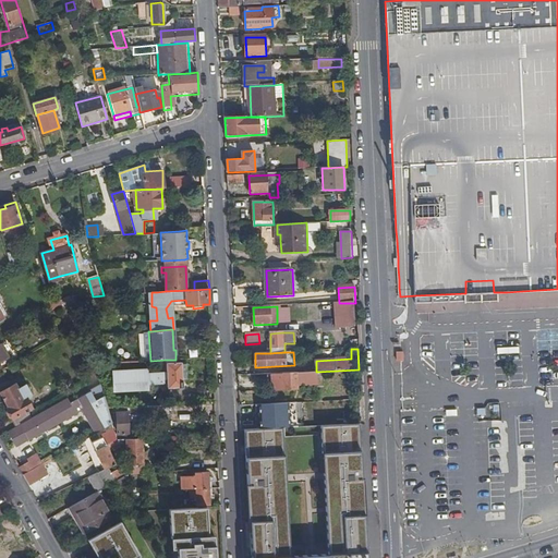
[(10,360),(8,354),(0,359),(0,365),(10,360)]
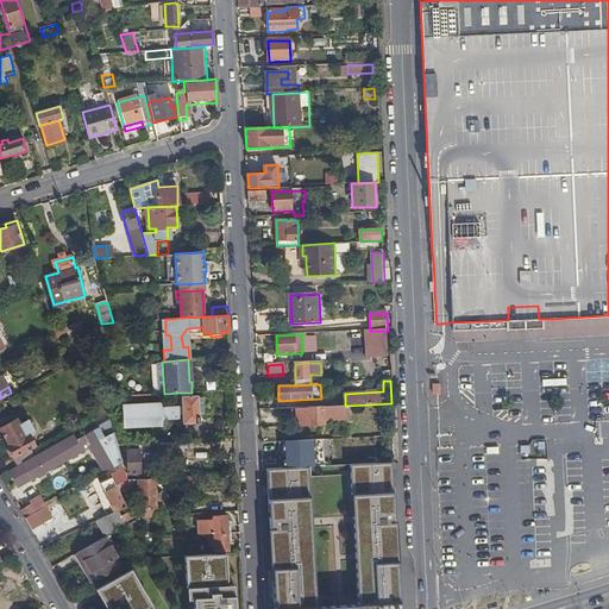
[(101,389),(105,397),(111,397),(108,387),(101,389)]
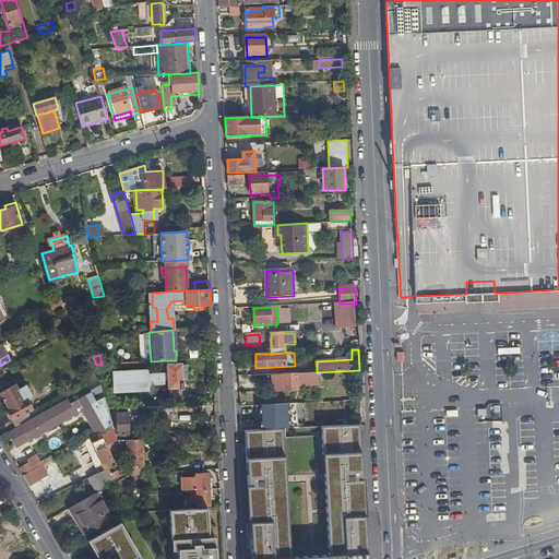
[(176,360),(166,360),(167,375),(168,384),(168,390),(183,389),(182,364),(177,364),(176,360)]
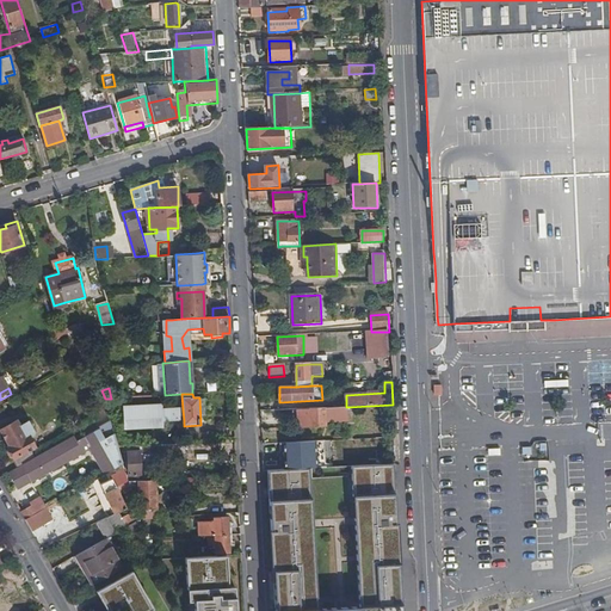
[(124,407),(124,421),(160,420),(160,421),(162,421),(162,411),(161,405),(124,407)]
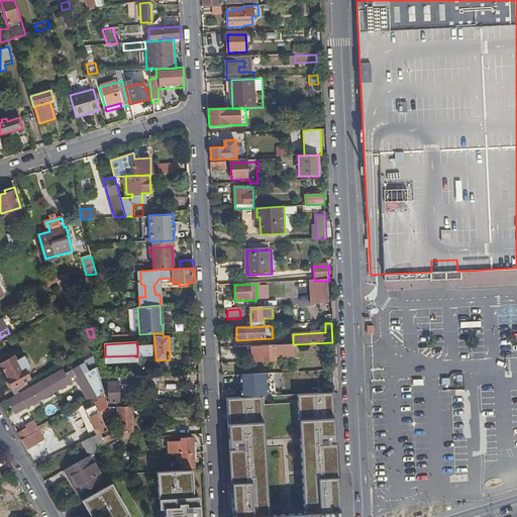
[(295,355),(294,344),(293,344),(252,346),(252,360),(276,360),(276,356),(295,355)]
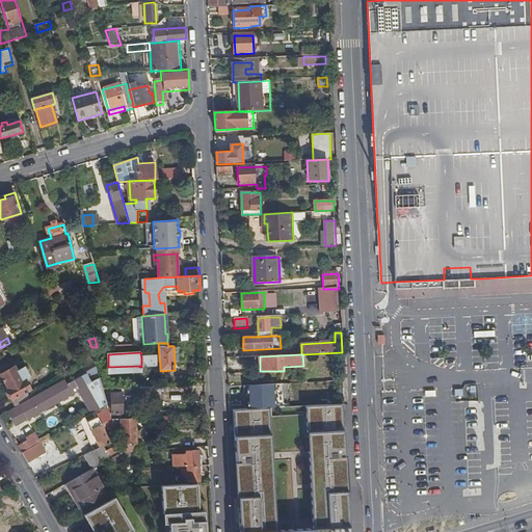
[(141,357),(141,367),(160,366),(159,356),(141,357)]
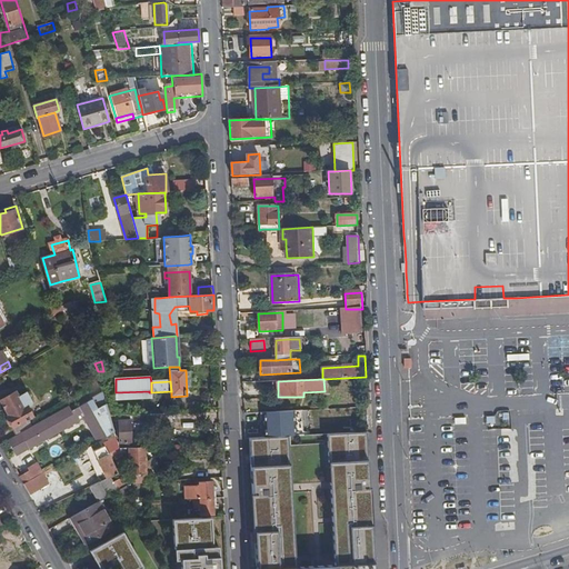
[(93,443),(115,431),(110,416),(100,387),(69,405),(70,406),(8,441),(16,455),(28,448),(28,446),(75,419),(76,421),(79,419),(93,443)]
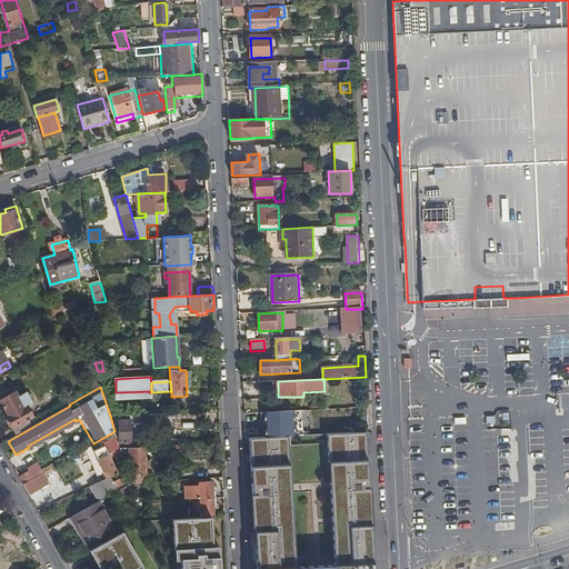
[(15,428),(33,417),(28,406),(25,408),(16,392),(1,400),(10,416),(8,417),(15,428)]
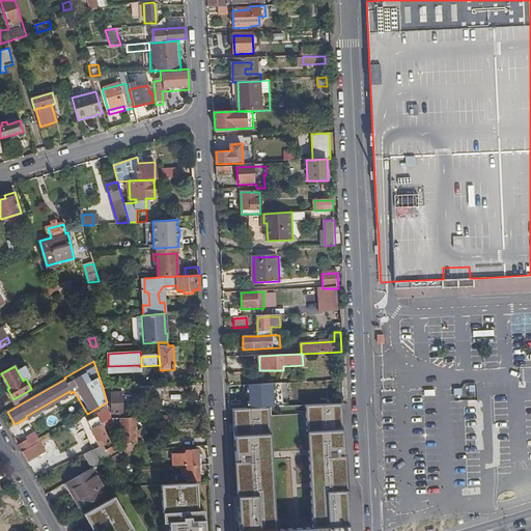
[(141,386),(123,387),(124,397),(152,396),(152,385),(147,385),(141,386)]
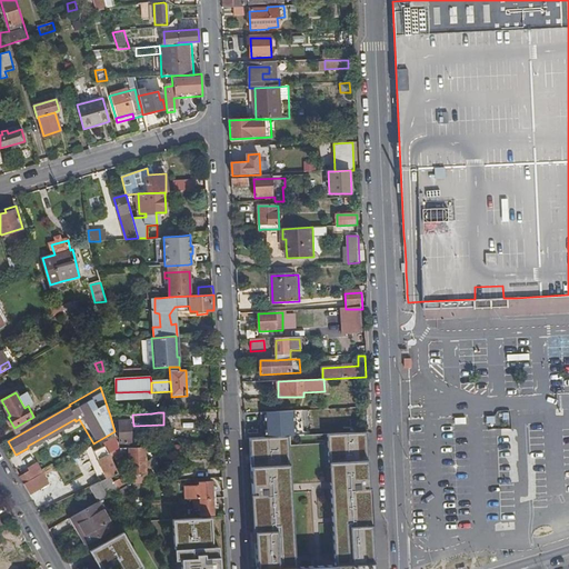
[(293,412),(263,413),(265,438),(293,437),(293,412)]
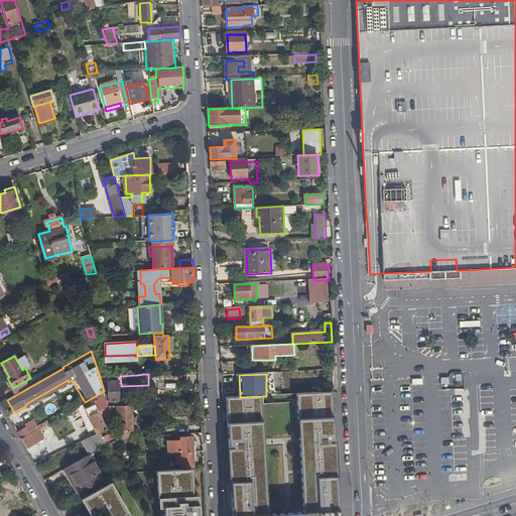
[(16,393),(33,383),(30,378),(13,388),(16,393)]
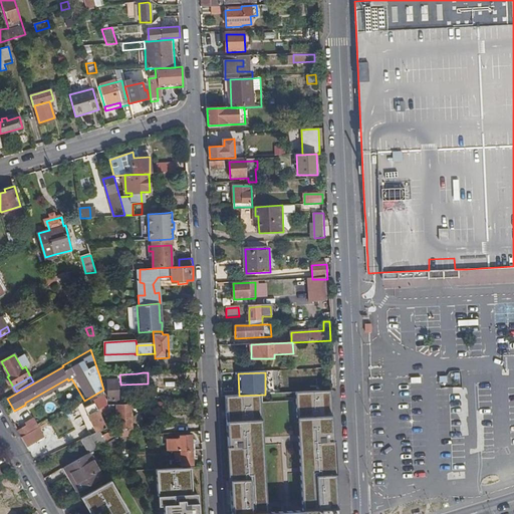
[(106,401),(108,406),(118,405),(117,380),(108,381),(109,400),(106,401)]
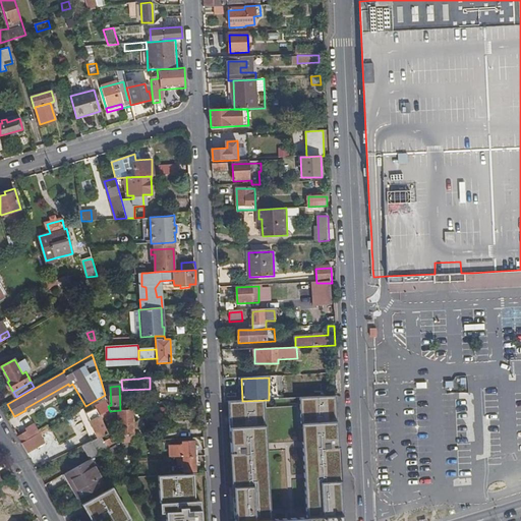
[(100,415),(110,411),(108,406),(105,395),(85,406),(79,410),(92,442),(102,437),(107,433),(103,422),(100,415)]
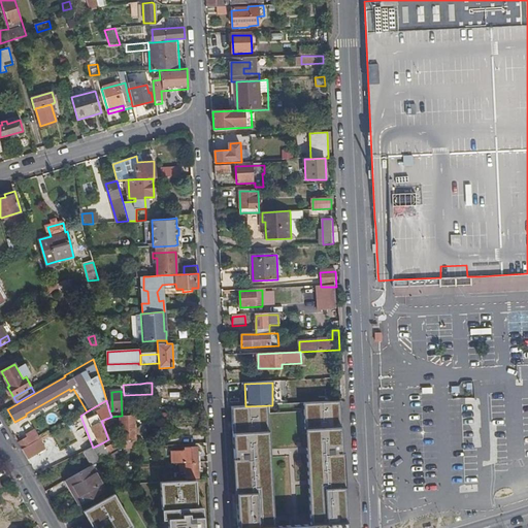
[(268,527),(263,407),(232,409),(238,527),(342,527),(337,405),(306,407),(312,527),(297,527),(268,527)]
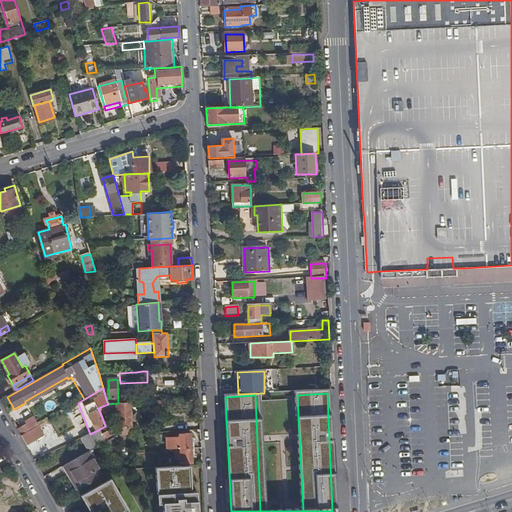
[(117,435),(118,436),(132,435),(129,402),(118,403),(108,404),(110,410),(118,409),(119,427),(115,427),(117,435)]
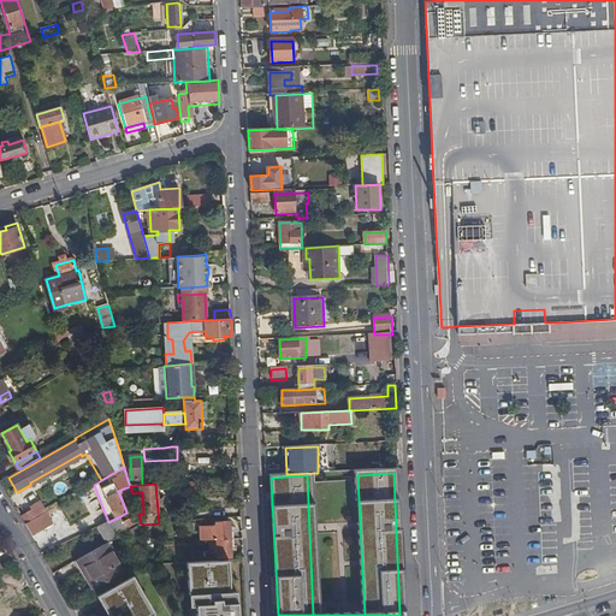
[(122,499),(132,493),(130,486),(118,491),(122,499)]
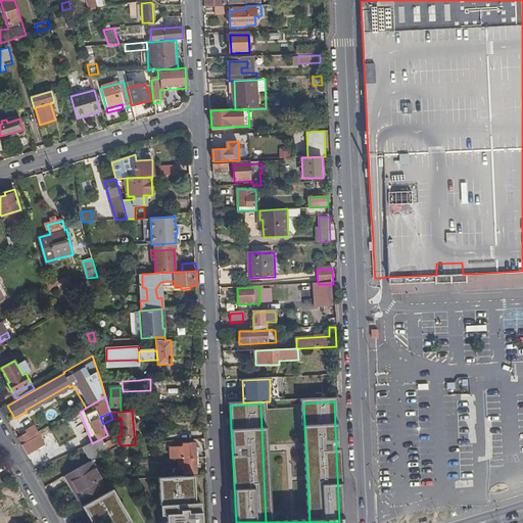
[(29,432),(18,438),(22,444),(33,439),(29,432)]
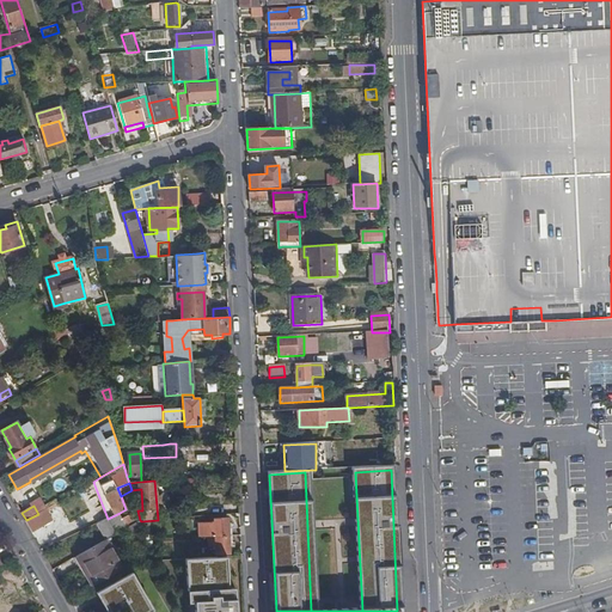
[(140,520),(138,510),(123,519),(128,527),(140,520)]
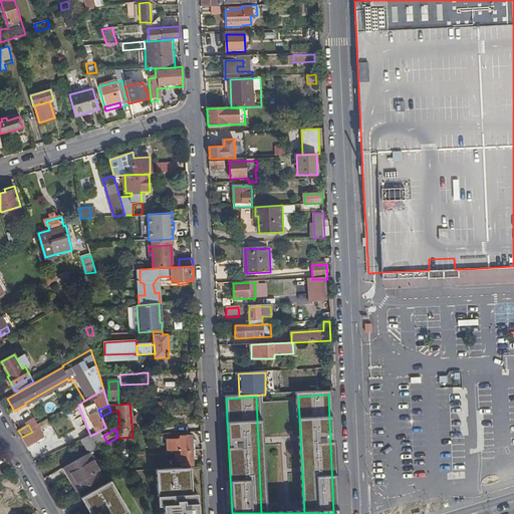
[(32,432),(22,437),(27,447),(40,440),(34,430),(32,432)]
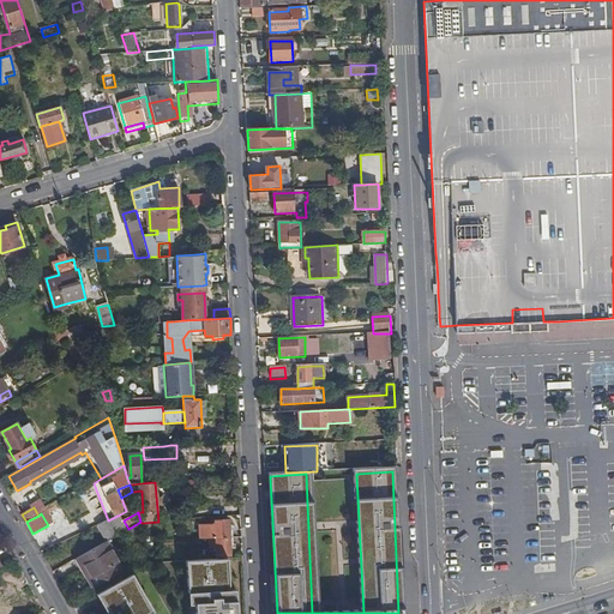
[(97,525),(107,541),(125,530),(128,529),(124,521),(120,515),(108,521),(97,525)]
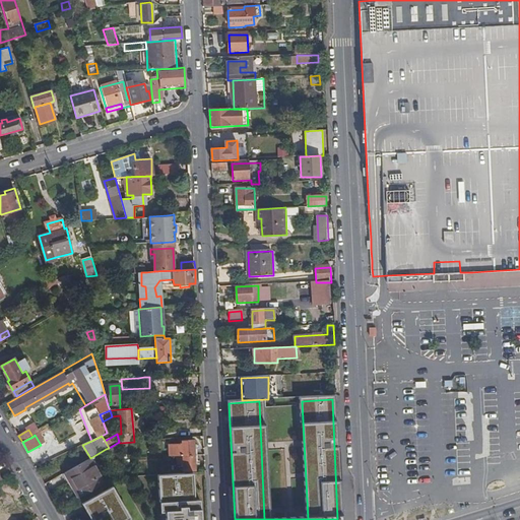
[(170,446),(171,456),(176,456),(195,455),(195,440),(183,441),(183,445),(170,446)]
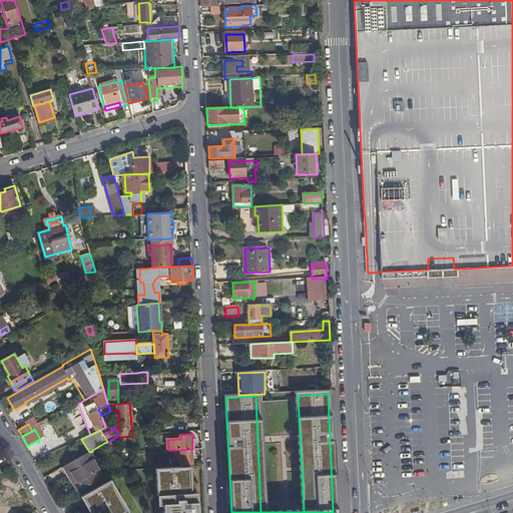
[(120,443),(118,437),(117,436),(107,442),(104,443),(108,450),(120,443)]
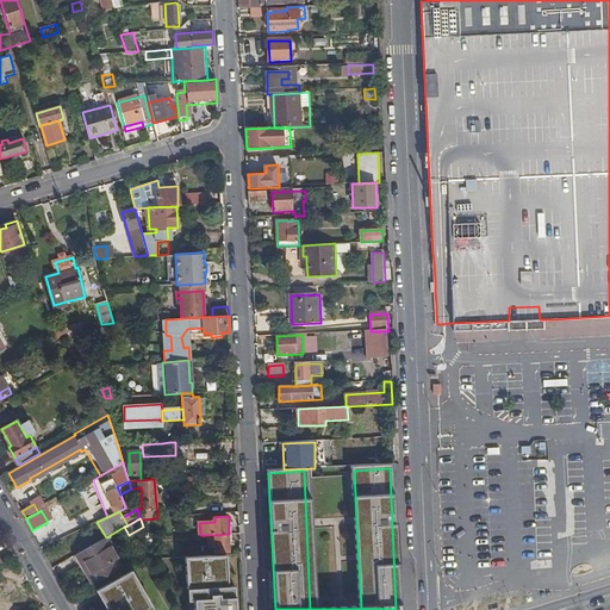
[(229,534),(206,535),(207,539),(216,539),(217,552),(230,552),(229,534)]
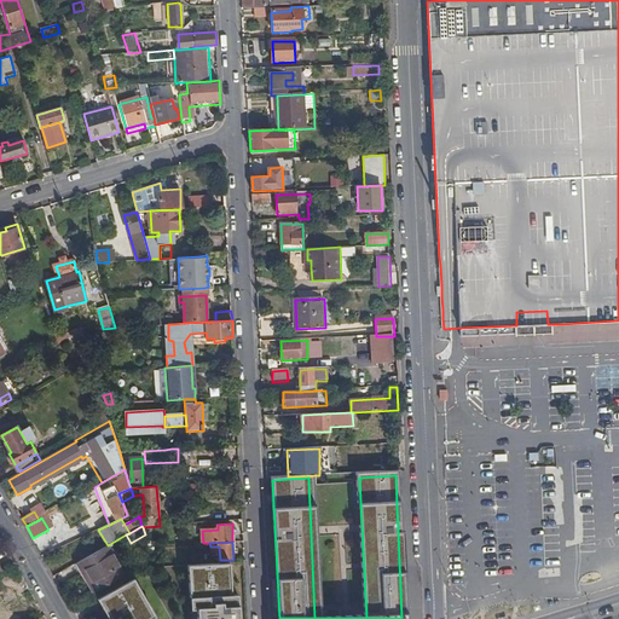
[(123,574),(108,545),(77,562),(94,593),(123,574)]
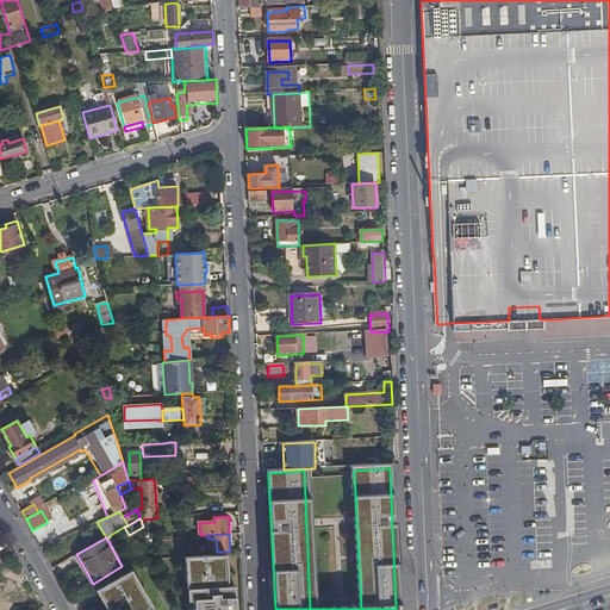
[(223,558),(182,561),(186,605),(191,604),(191,609),(234,609),(232,590),(225,591),(223,558)]
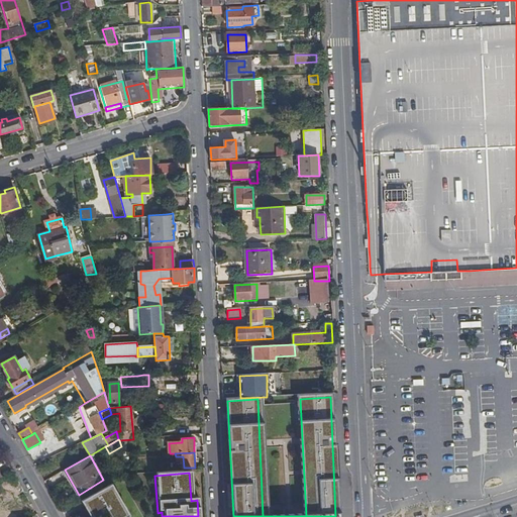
[(123,516),(108,488),(80,504),(87,516),(123,516)]
